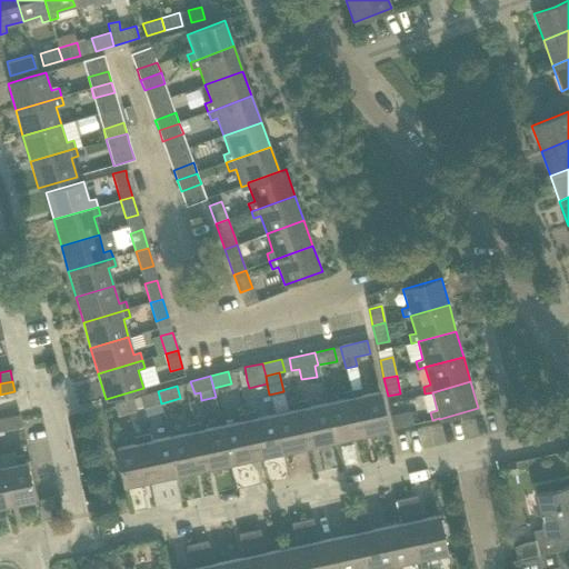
[(379,391),(361,396),(359,389),(351,390),(361,436),(388,430),(379,391)]
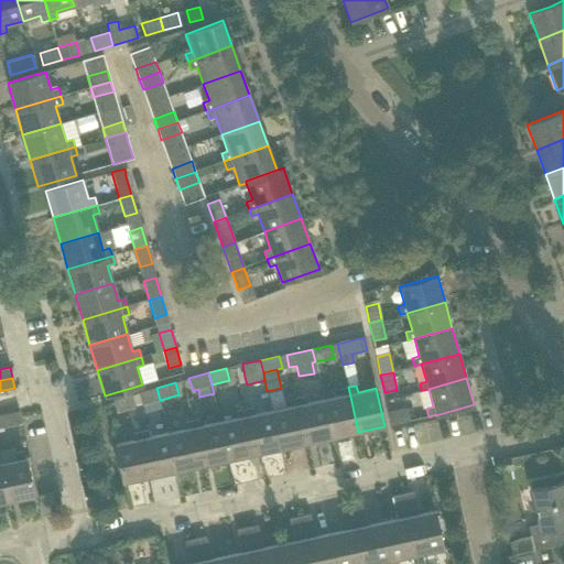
[(358,432),(348,387),(339,389),(342,396),(323,399),(332,438),(358,432)]
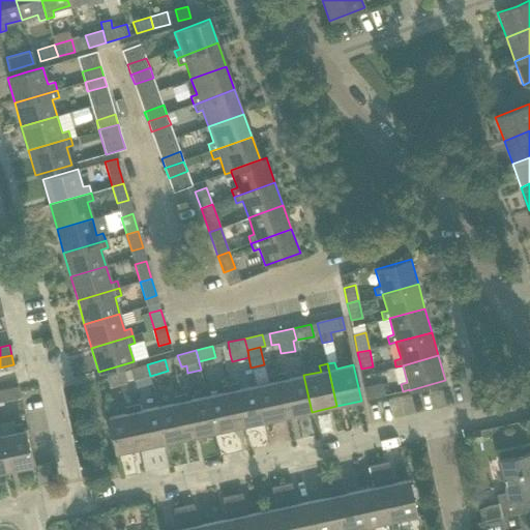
[(150,376),(147,364),(129,370),(134,381),(150,376)]
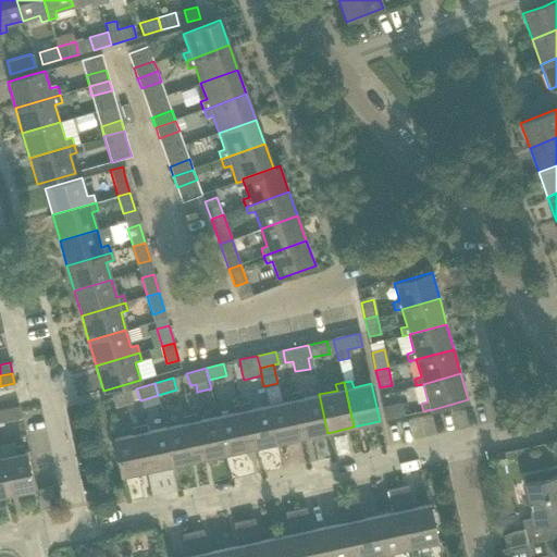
[(133,403),(130,391),(111,395),(115,408),(133,403)]
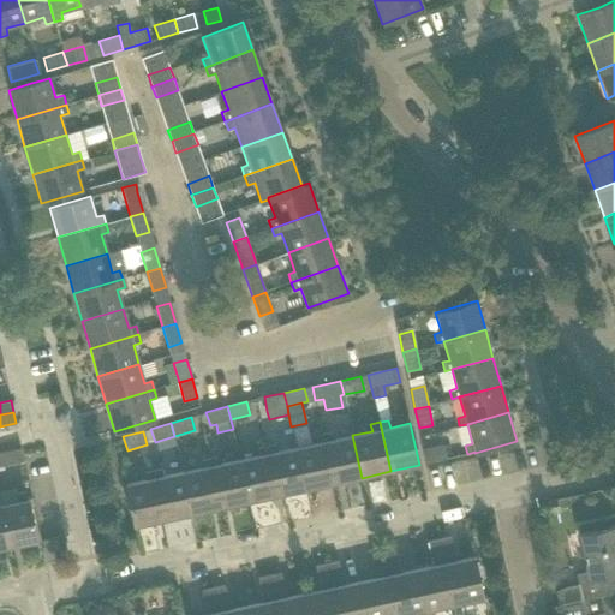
[(362,478),(352,435),(333,440),(332,433),(322,434),(333,484),(362,478)]
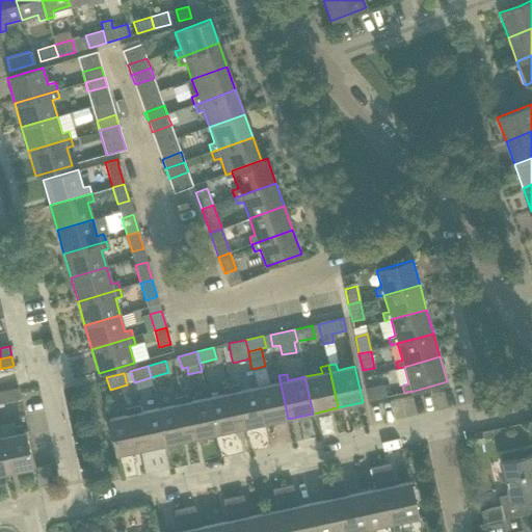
[(288,419),(278,375),(271,377),(272,383),(257,387),(264,424),(288,419)]
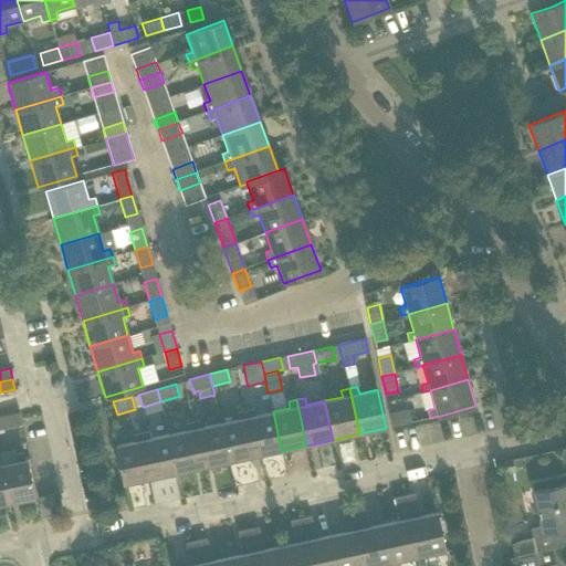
[(281,451),(273,411),(255,416),(253,409),(245,411),(255,457),(281,451)]
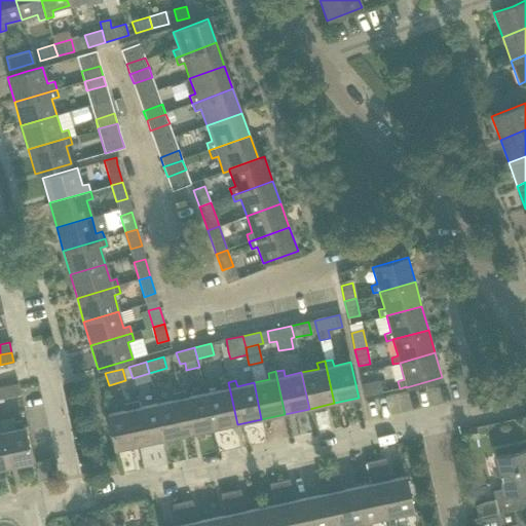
[(363,384),(365,396),(382,391),(379,381),(363,384)]
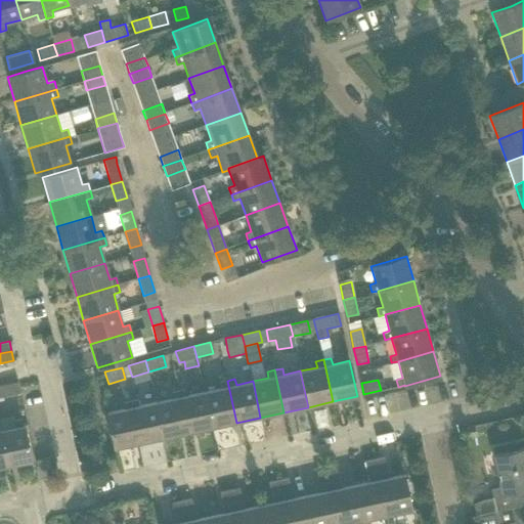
[(236,423),(227,381),(219,382),(221,388),(204,392),(212,428),(236,423)]
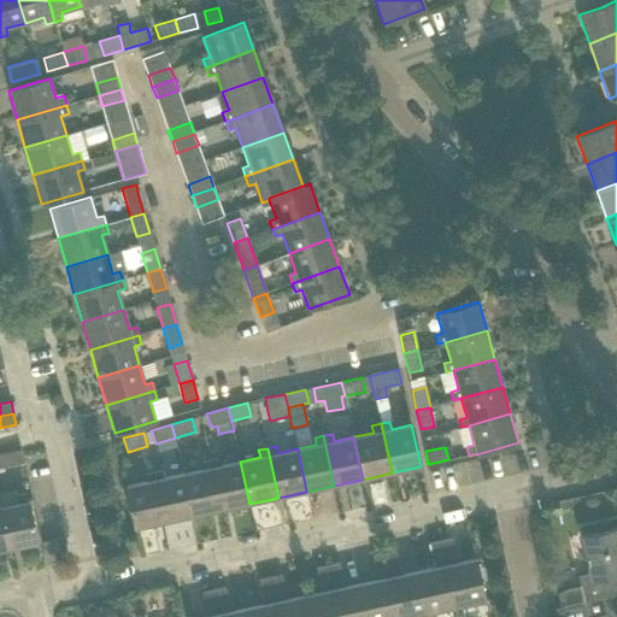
[(0,466),(11,465),(9,453),(0,454),(0,466)]
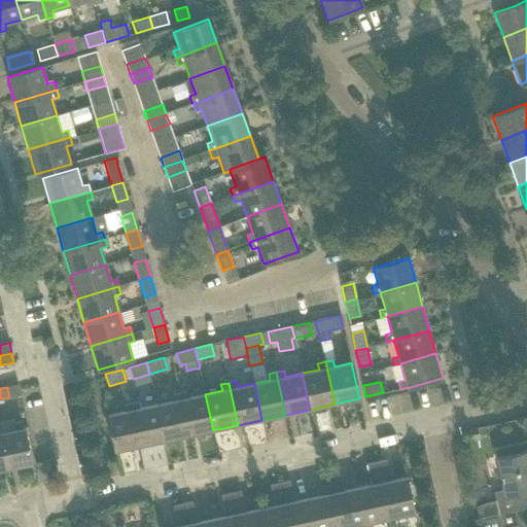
[(213,430),(205,394),(188,397),(187,391),(179,393),(188,435),(213,430)]
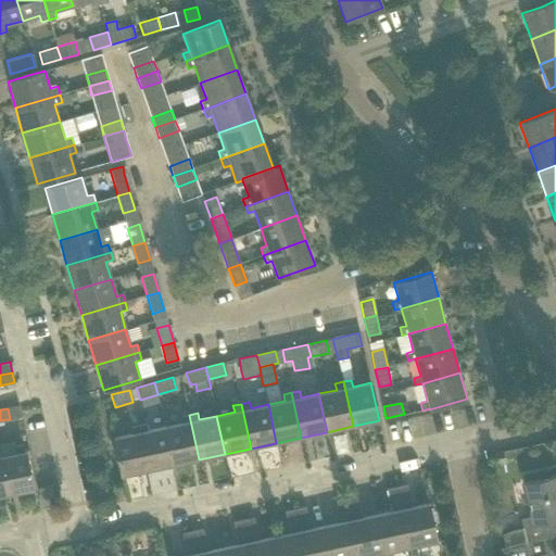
[(199,459),(189,415),(181,416),(182,422),(165,427),(173,465),(199,459)]
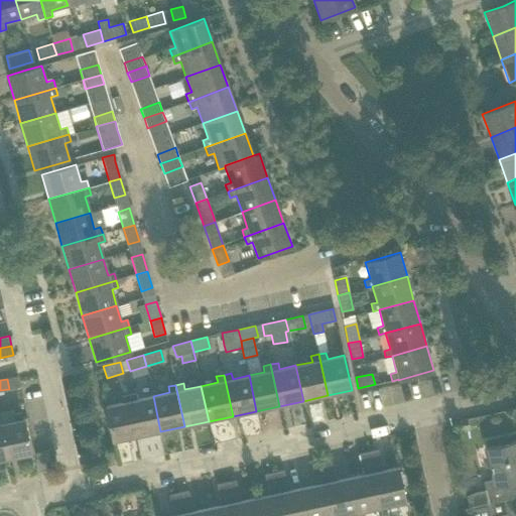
[(160,431),(153,396),(137,399),(135,393),(128,395),(137,436),(160,431)]
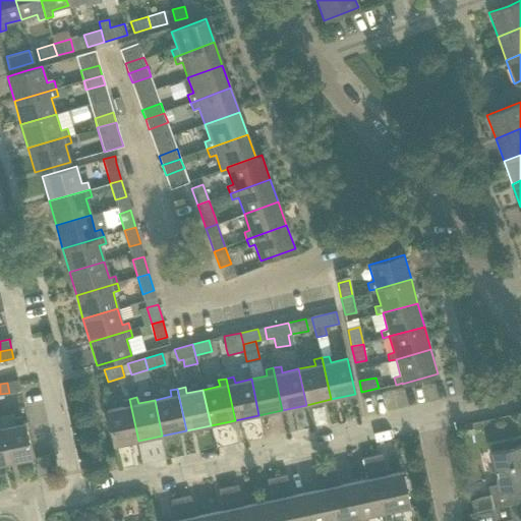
[(138,441),(129,399),(121,401),(123,407),(106,410),(114,446),(138,441)]
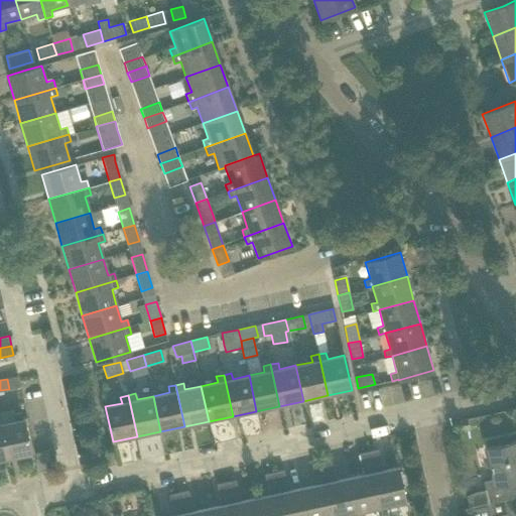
[(31,455),(23,418),(22,411),(13,413),(15,420),(0,423),(0,428),(6,460),(31,455)]
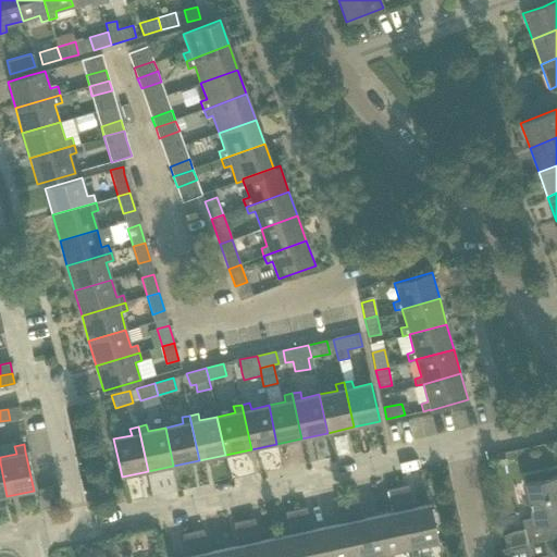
[(521,520),(527,543),(556,535),(556,475),(524,483),(532,518),(521,520)]
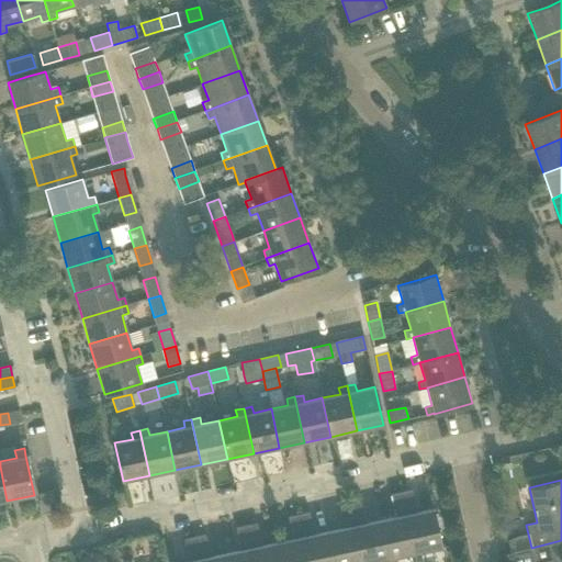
[(412,490),(401,492),(414,553),(441,547),(433,508),(417,513),(412,490)]
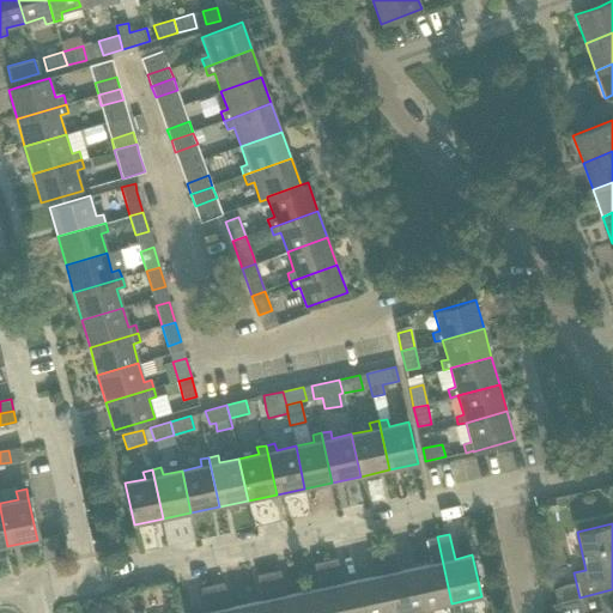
[(451,604),(437,536),(426,539),(431,564),(416,568),(424,610),(451,604)]
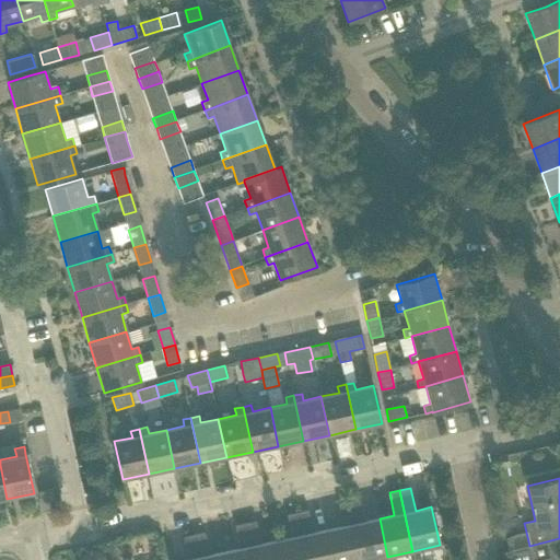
[(370,559),(387,557),(380,518),(364,522),(359,499),(349,501),(361,559),(370,559)]
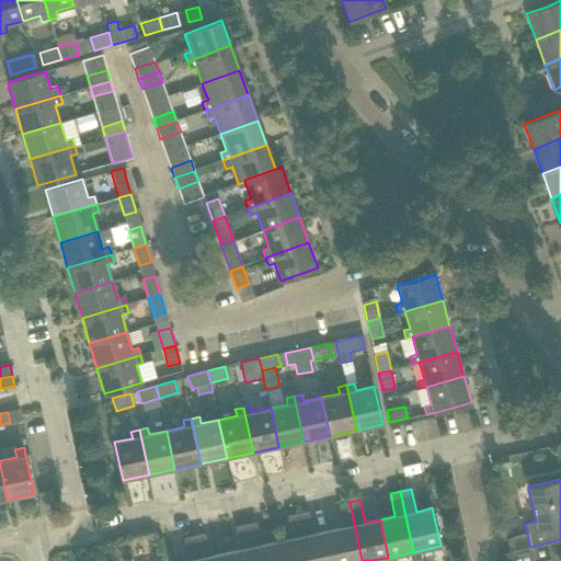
[(362,560),(350,502),(339,504),(343,527),(328,530),(334,560),(362,560)]
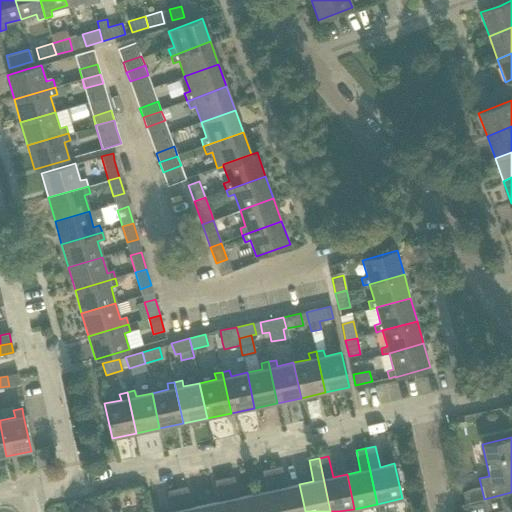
[(305,511),(299,484),(286,487),(281,466),(271,469),(280,511),(305,511)]
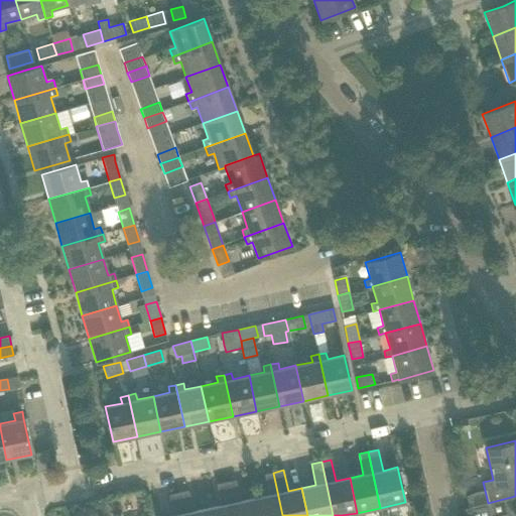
[(282,515),(273,473),(264,475),(268,495),(254,498),(258,515),(282,515)]
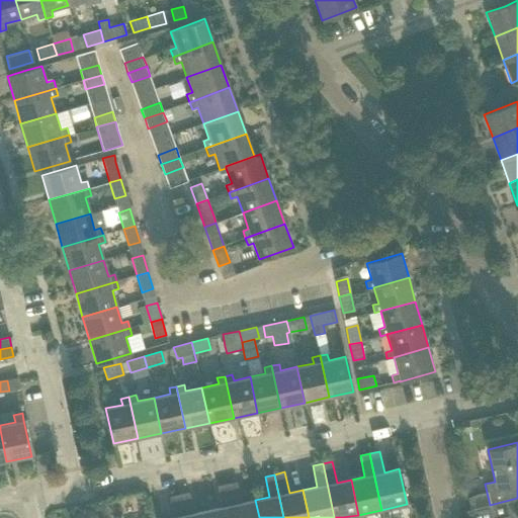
[(259,517),(255,500),(241,503),(237,483),(227,485),(234,517),(259,517)]
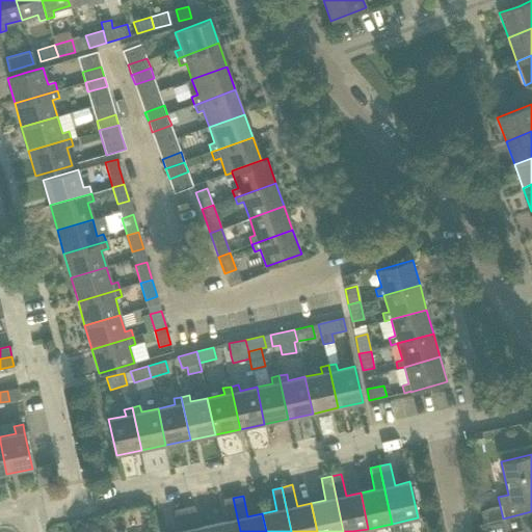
[(240,531),(233,498),(222,500),(228,521),(213,524),(214,531),(240,531)]
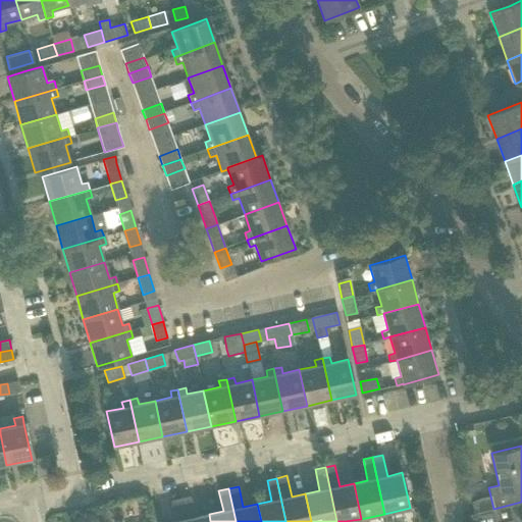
[(210,521),(209,514),(195,517),(191,497),(180,499),(186,521),(210,521)]
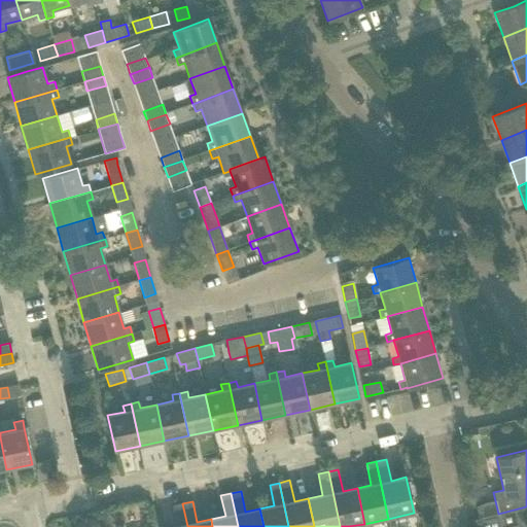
[(187,526),(182,503),(172,505),(177,526),(174,526),(187,526)]
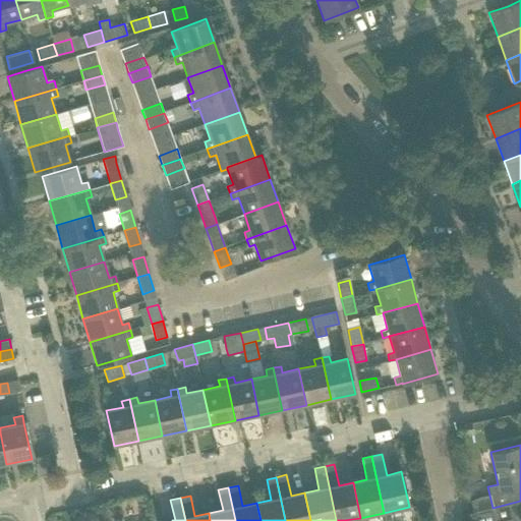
[(520,520),(520,501),(493,508),(472,513),(474,520),(520,520)]
